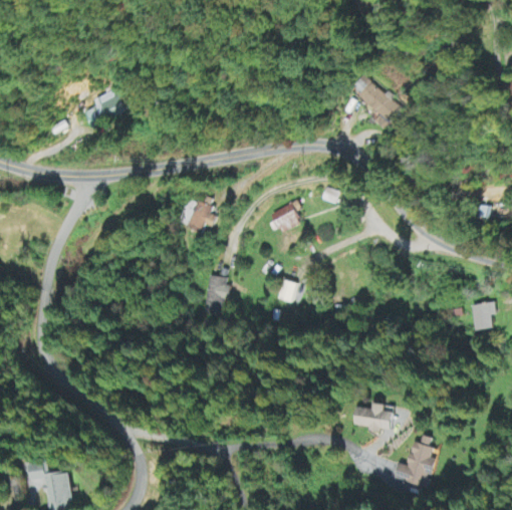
[(357,94),(379,114),(374,120),(384,128),(402,107),(385,91),(382,93),(368,81),(357,94)]
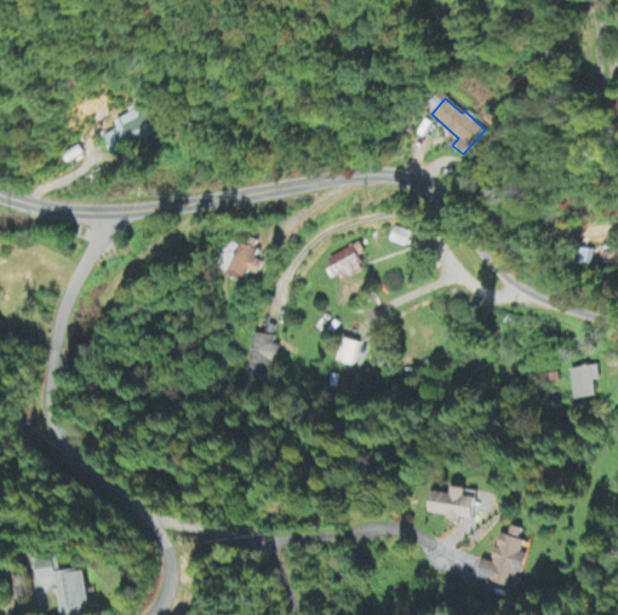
[(113,153),(152,133),(138,107),(112,119),(115,127),(103,133),(113,153)]
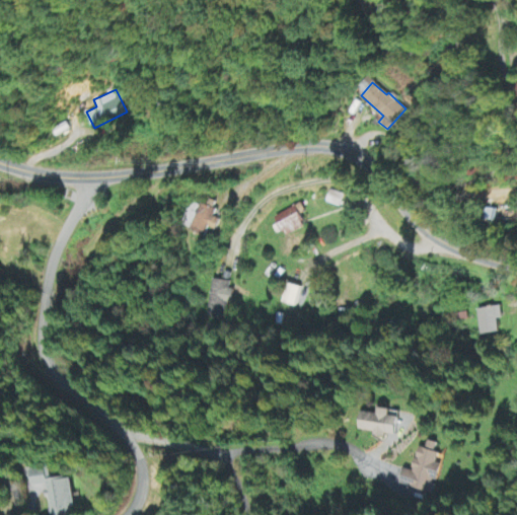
[(339,205),(343,193),(327,188),(323,200),(339,205)]
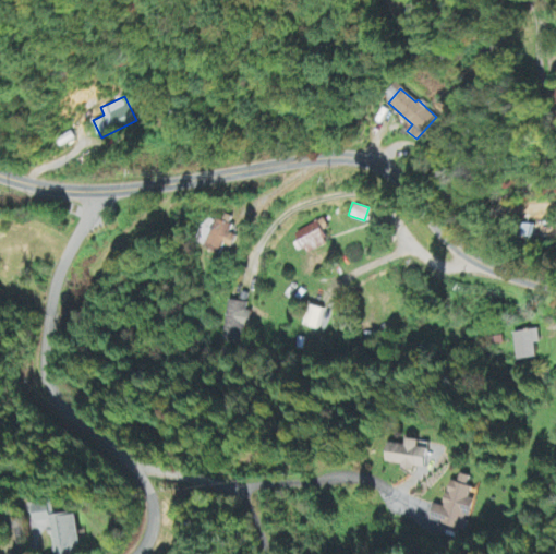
[(222,242),(232,247),(237,235),(227,230),(232,216),(221,212),(218,220),(203,214),(193,239),(219,250),(222,242)]
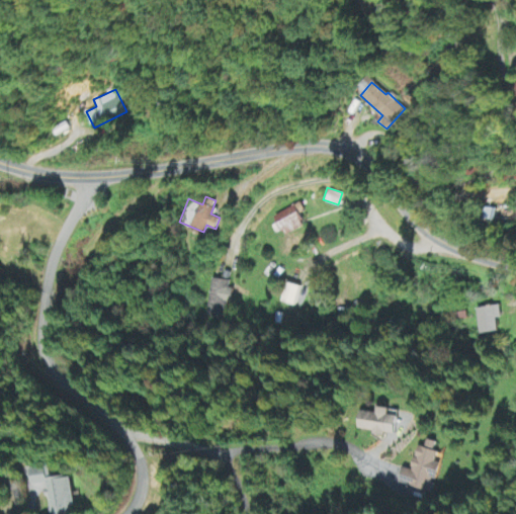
[(273,212),(281,234),(304,225),(299,211),(303,210),(299,202),(273,212)]
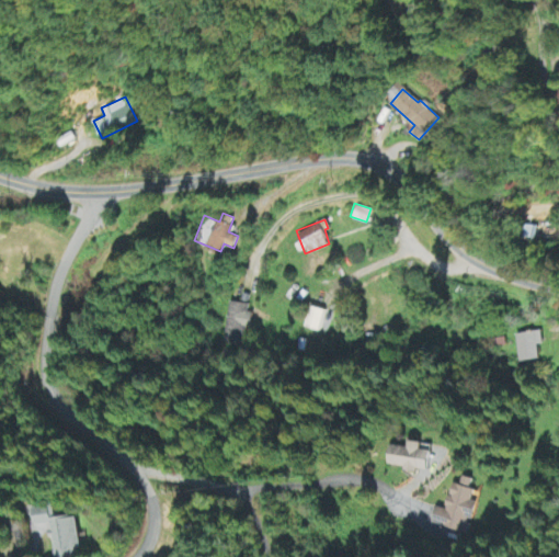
[(221,337),(240,340),(243,326),(250,327),(252,311),(247,310),(249,303),(229,299),(221,337)]
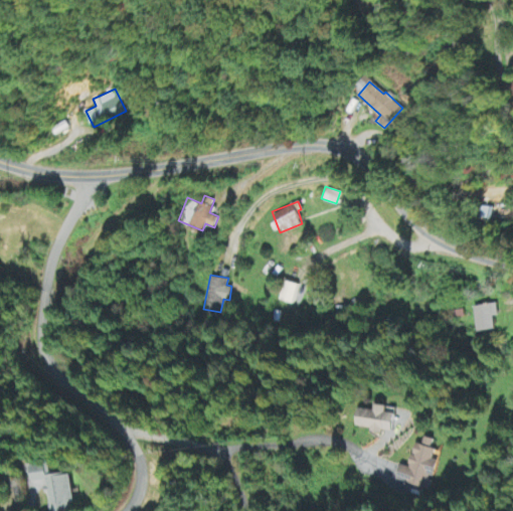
[(293,302),(298,284),(284,279),(278,298),(293,302)]
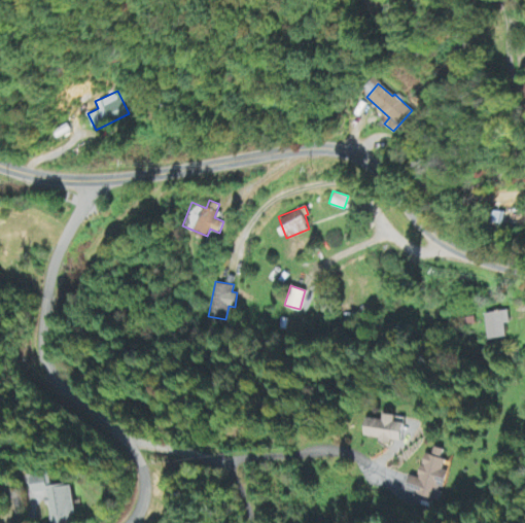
[(483,312),(486,339),(504,336),(502,323),(508,322),(505,309),(483,312)]
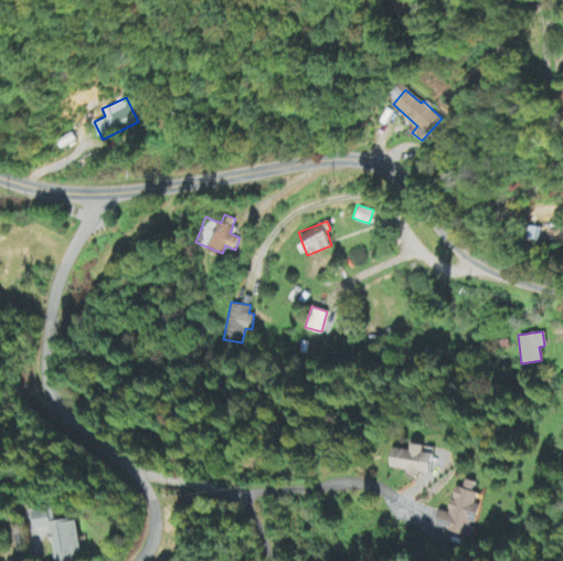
[(393,447),(391,469),(433,474),(435,454),(425,453),(426,444),(411,443),(411,448),(393,447)]
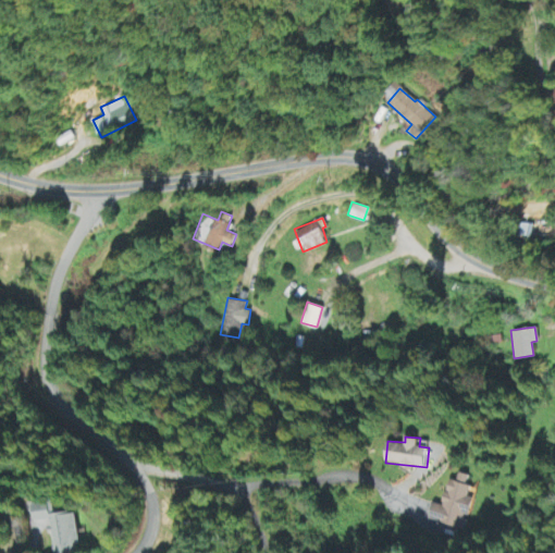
[(458,528),(463,513),(468,515),(475,496),(468,494),(471,486),(466,483),(469,475),(459,471),(456,480),(449,478),(441,504),(432,502),(427,517),(458,528)]
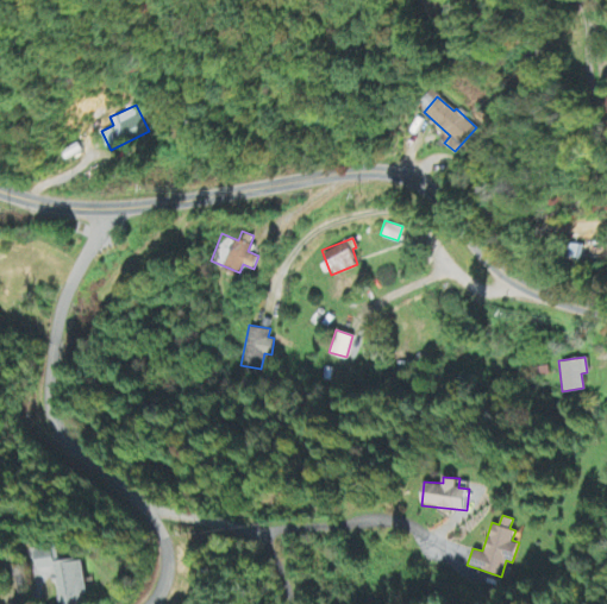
[(86,558),(60,561),(58,546),(36,548),(37,568),(54,567),(57,603),(82,603),(82,595),(89,593),(86,558)]
